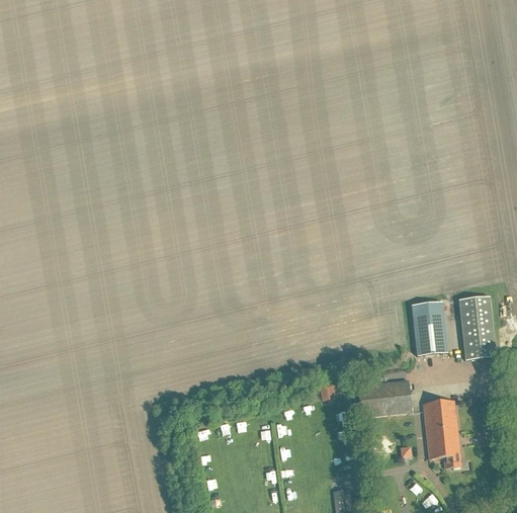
[(489,294),(458,297),(464,358),(495,355),(489,294)]
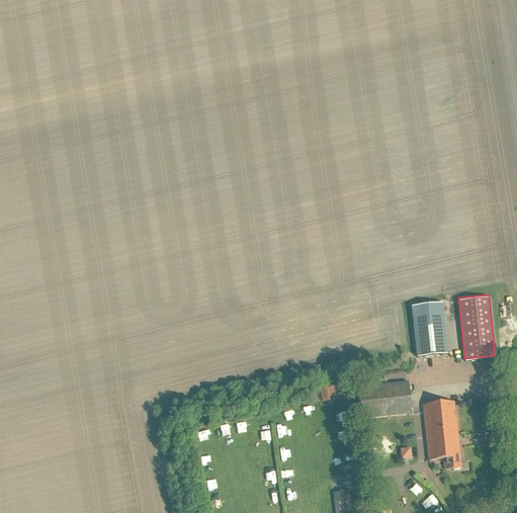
[(417,354),(447,351),(442,302),(412,305),(417,354)]
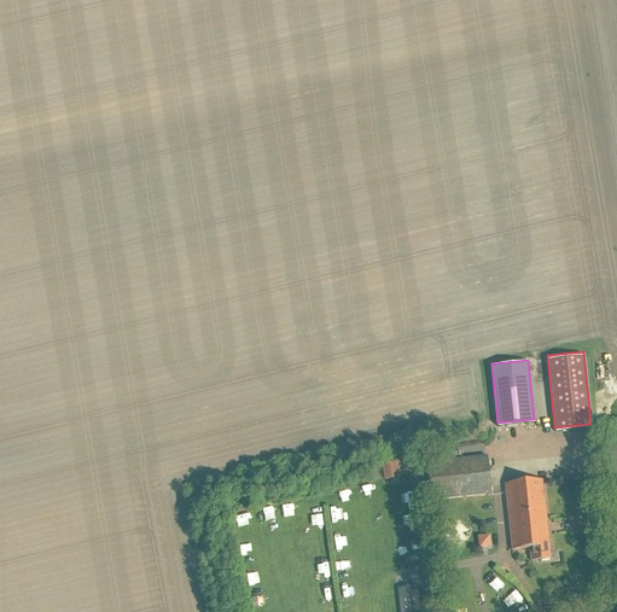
[(485,452),(425,458),(429,496),(490,489),(485,452)]
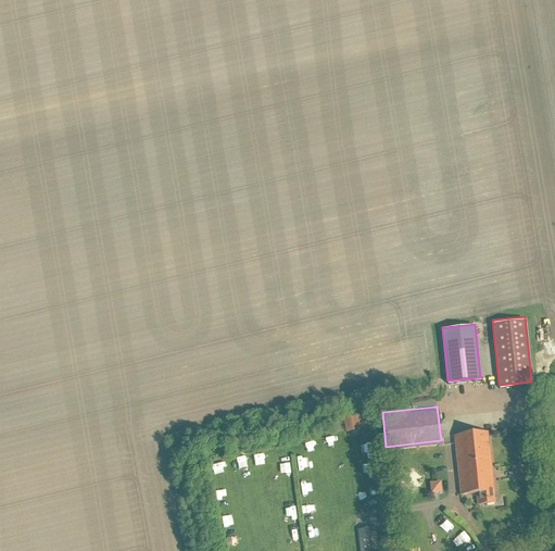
[(354,412),(341,414),(343,427),(356,425),(354,412)]
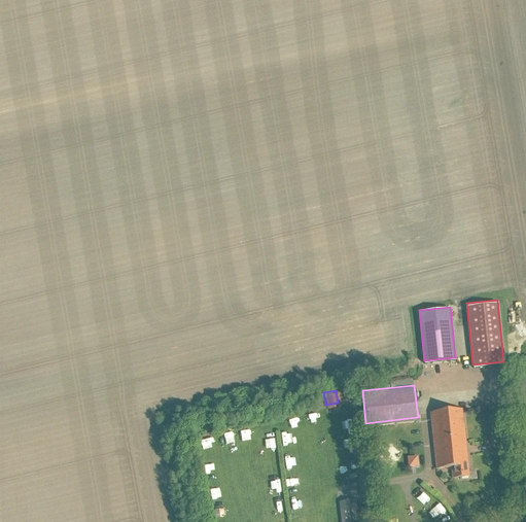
[(462,406),(429,409),(434,464),(448,463),(448,466),(450,466),(451,475),(468,473),(462,406)]
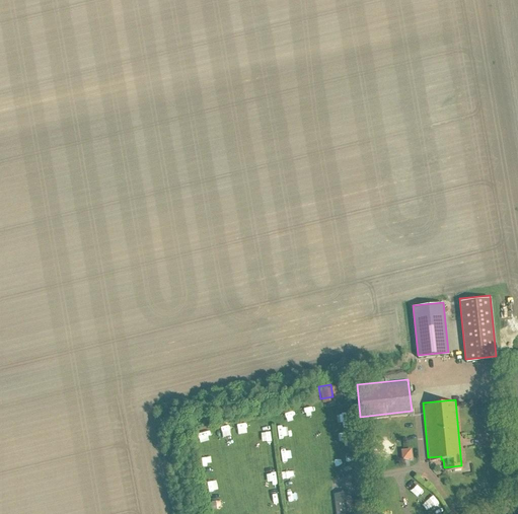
[(401,446),(402,456),(414,455),(413,445),(401,446)]
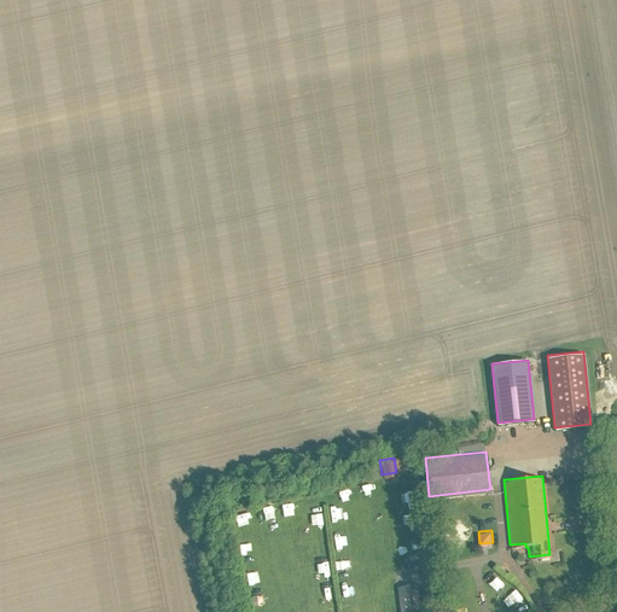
[(417,611),(414,582),(397,584),(400,611),(417,611)]
